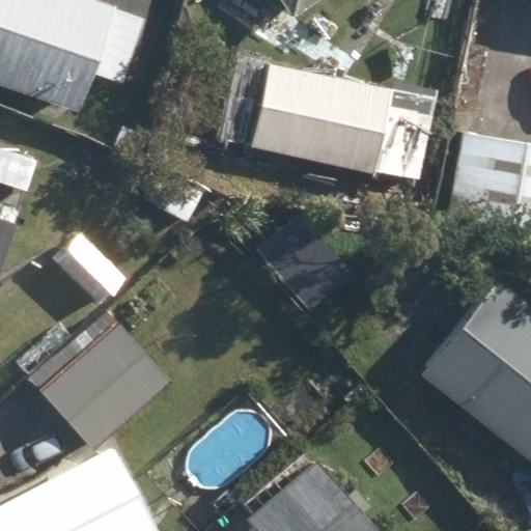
[(0,0),(0,80),(80,108),(92,73),(123,82),(145,20),(116,8),(117,2),(111,0),(0,0)]
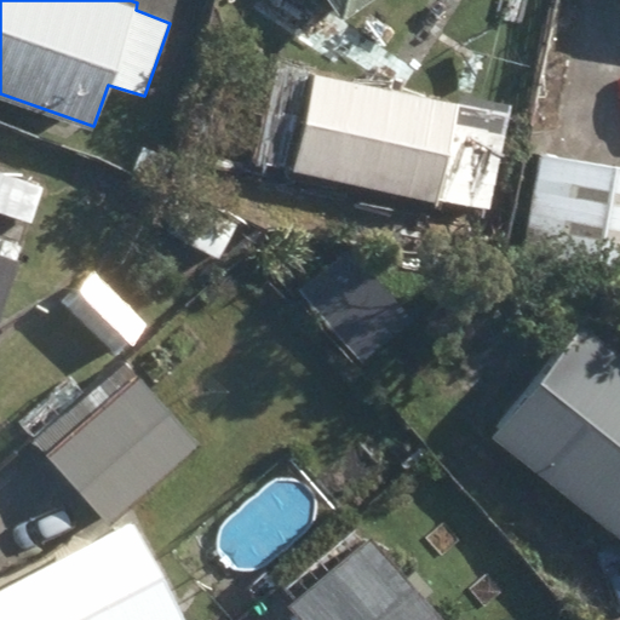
[(336,0),(348,15),(368,0),(336,0)]
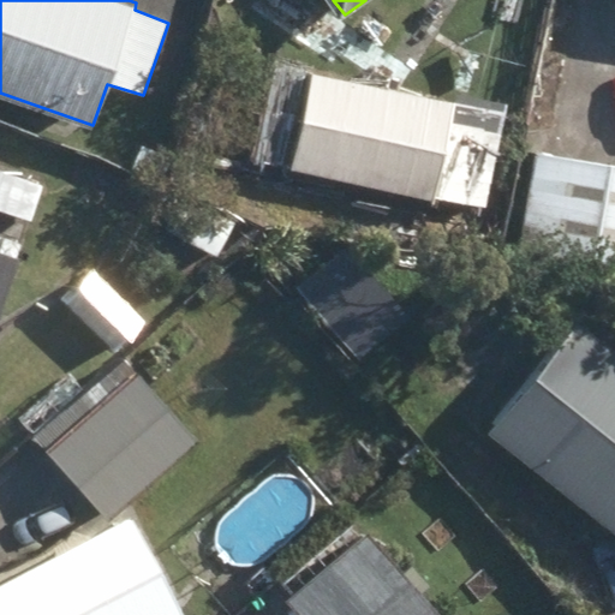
[(294,168),(434,198),(454,101),(448,99),(451,91),(413,84),(412,91),(314,71),(294,168)]
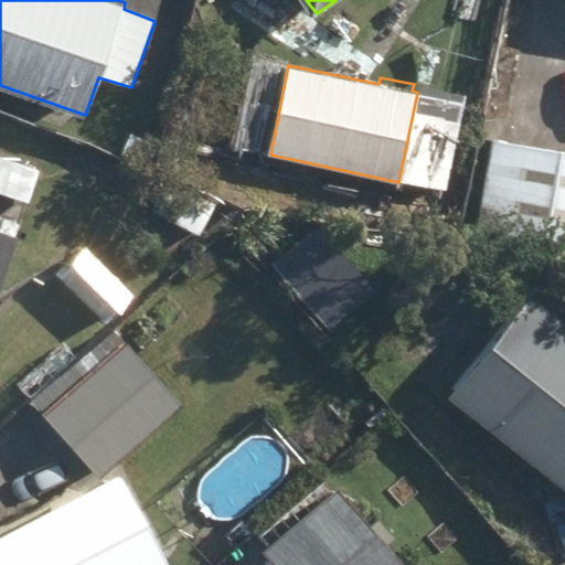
[(121,152),(152,166),(161,145),(130,131),(121,152)]
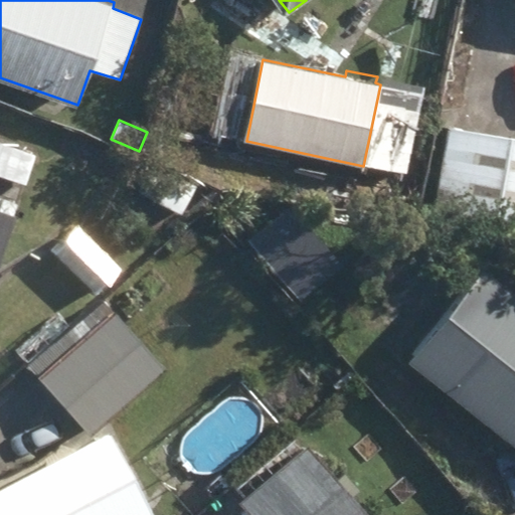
[(436,202),(514,215),(514,136),(449,126),(436,202)]
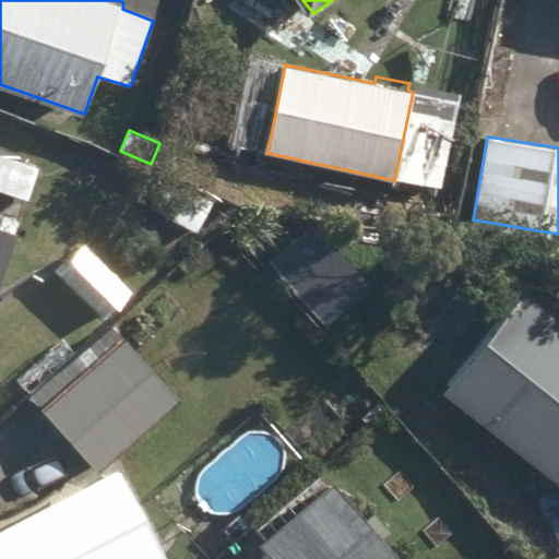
[(0,189),(28,200),(39,169),(0,154),(0,189)]
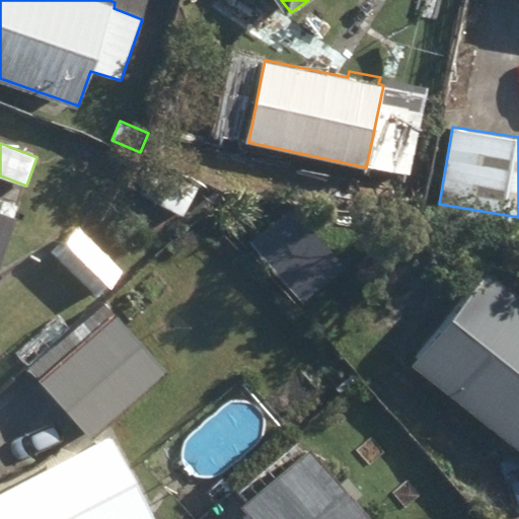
[(130,190),(184,215),(199,186),(143,160),(130,190)]
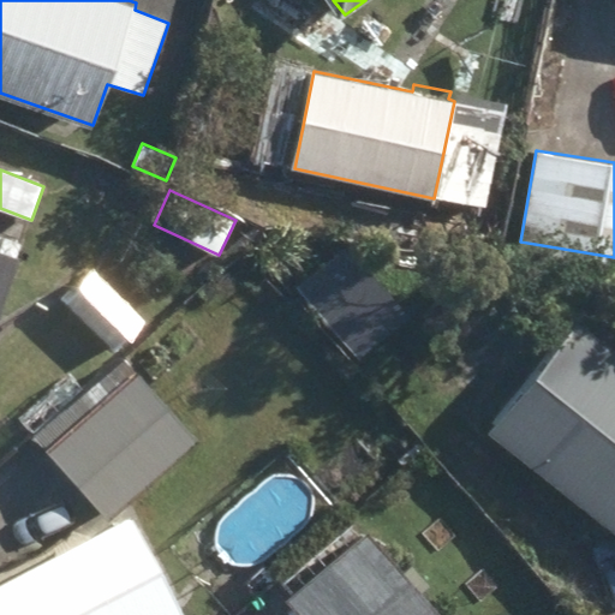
[(297,290),(360,358),(411,312),(347,243),(297,290)]
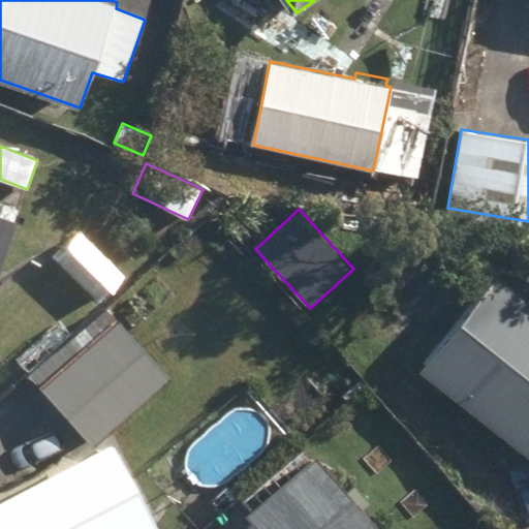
[(0,274),(18,221),(0,215),(0,274)]
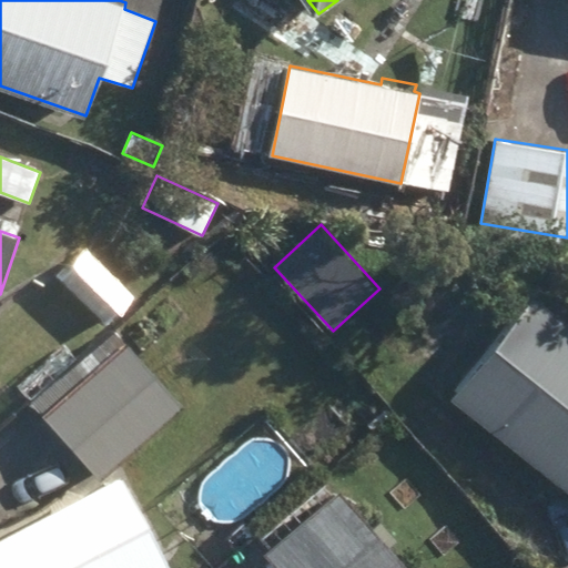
[(59,281),(105,324),(131,296),(85,253),(59,281)]
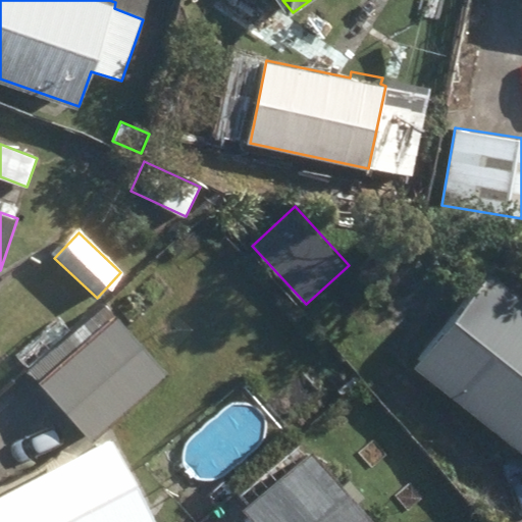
[(521,295),(490,269),(476,285),(451,264),(435,283),(392,248),(377,266),(366,257),(349,280),(381,308),(377,314),(426,353),(416,365),(521,450),(521,295)]
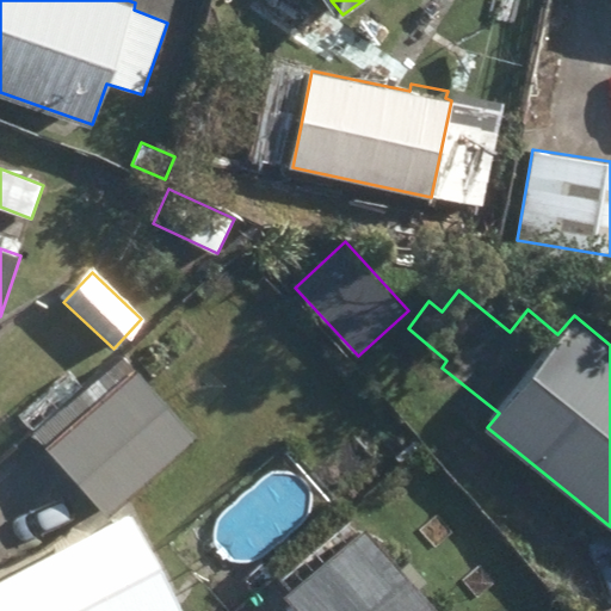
[(48,450),(106,516),(196,434),(137,370),(48,450)]
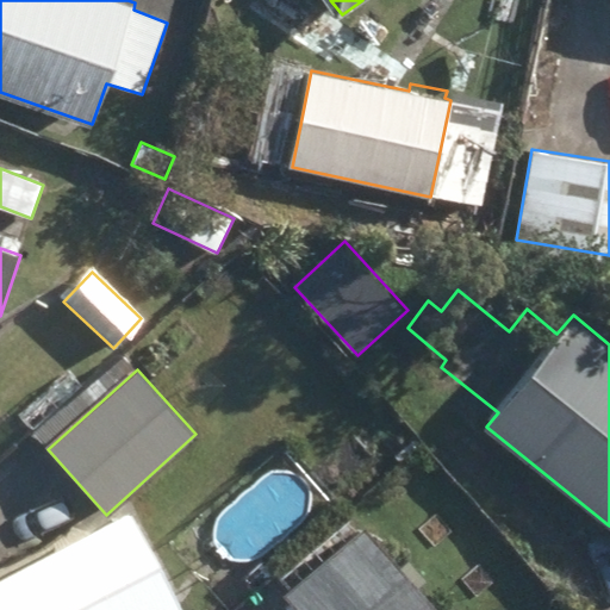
[(23,421),(35,433),(85,390),(74,377),(23,421)]
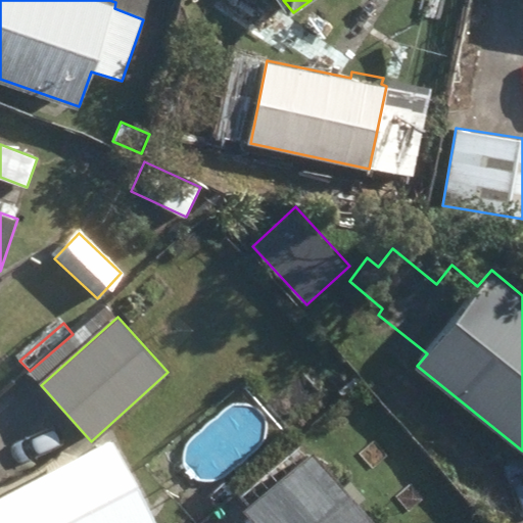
[(0,522),(159,522),(160,522),(112,434),(8,490),(2,478),(0,478),(0,522)]
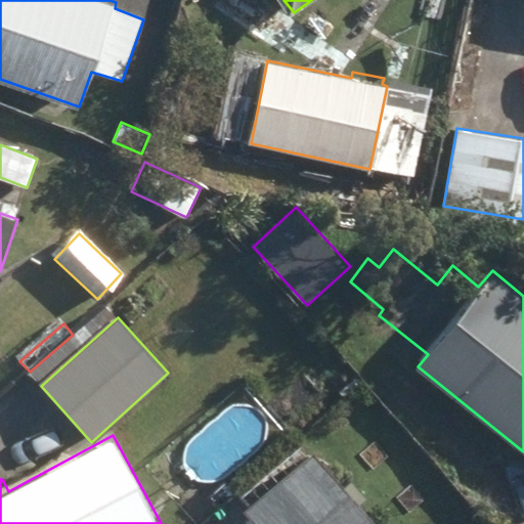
[(245,512),(255,523),(377,523),(315,450),(311,455),(300,441),(236,494),(249,509),(245,512)]
